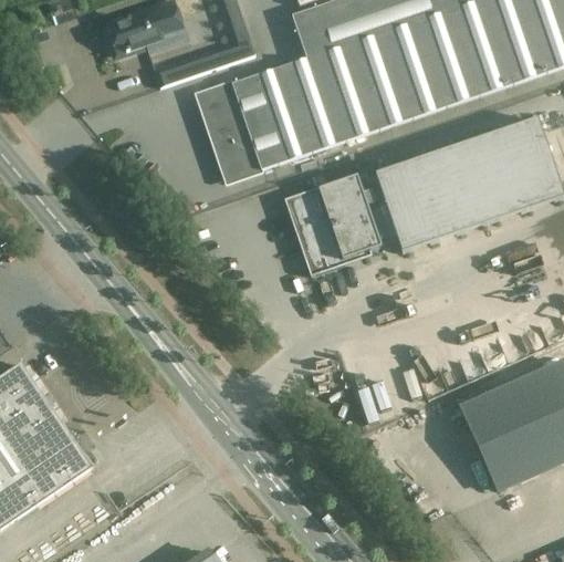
[(252,54),(232,0),(216,0),(231,42),(152,70),(158,87),(252,54)]
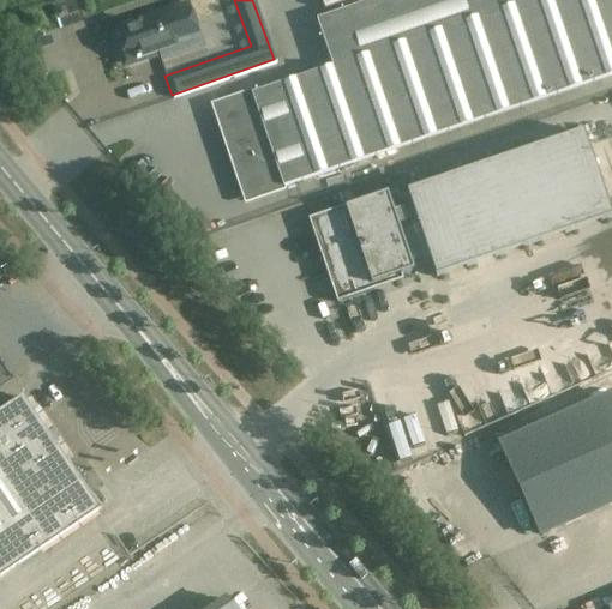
[(364,0),(316,17),(331,62),(215,103),(245,194),(282,182),(283,182),(611,70),(611,0),(364,0)]
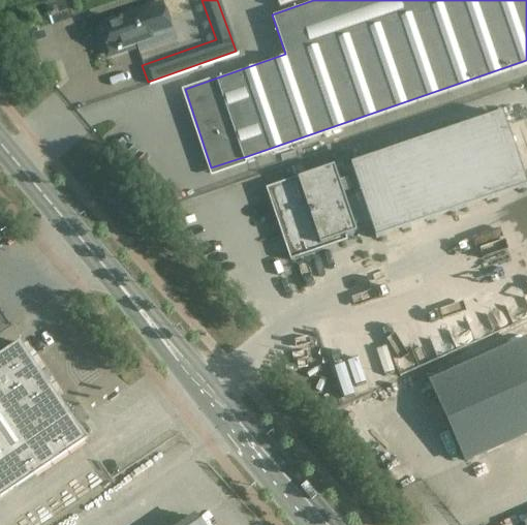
[(119,16),(99,23),(110,52),(135,42),(166,31),(156,2),(119,16)]
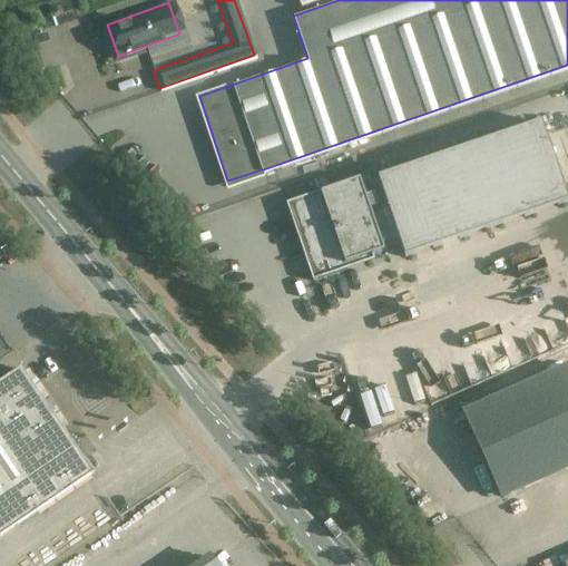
[(567,197),(540,119),(359,182),(358,176),(285,201),(312,276),(372,256),(371,252),(400,242),(403,254),(567,197)]
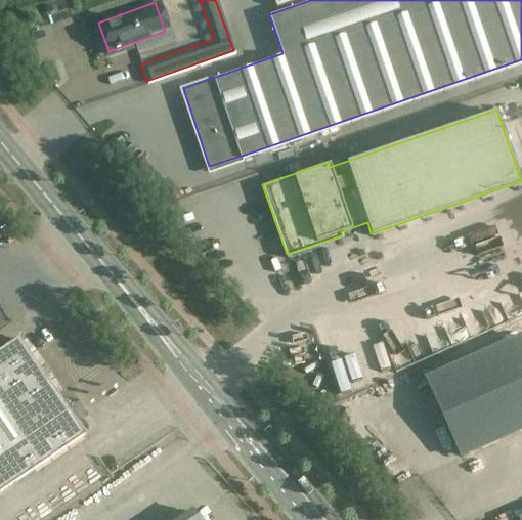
[(521,425),(521,336),(521,334),(426,376),(460,453),(521,425)]
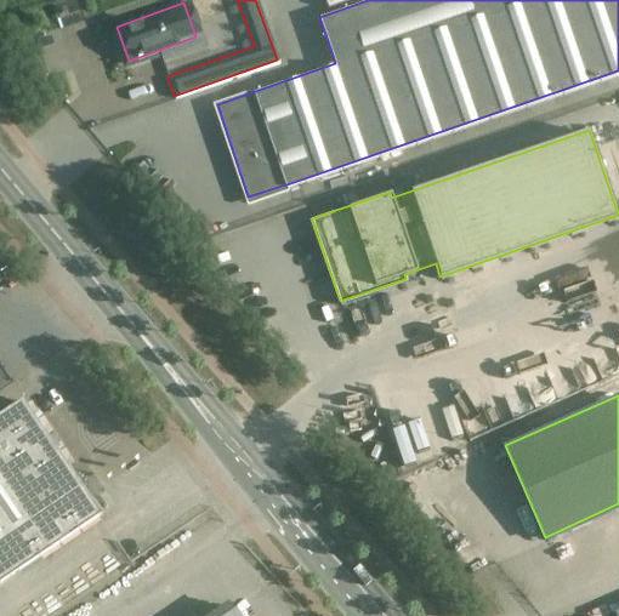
[(22,399),(0,414),(0,580),(98,513),(85,492),(85,486),(86,480),(80,472),(74,469),(68,468),(67,465),(22,399)]
